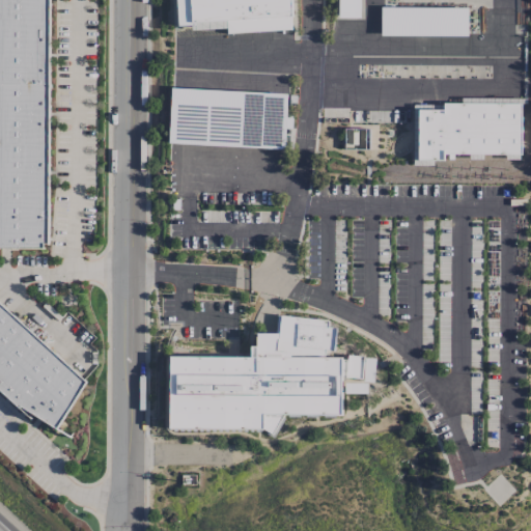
[(45,249),(0,249),(0,0),(49,0),(49,244),(45,244),(45,249)]
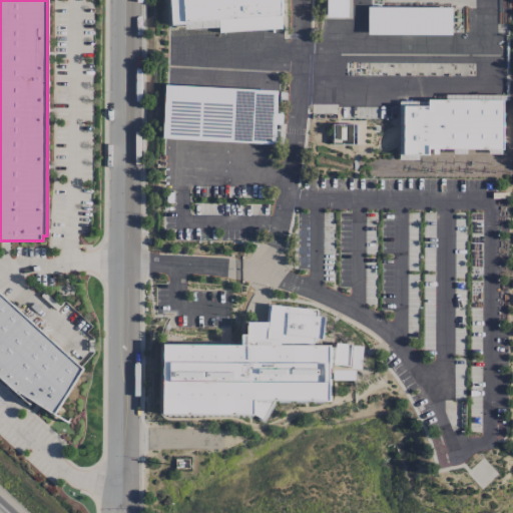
[(170,0),(172,25),(188,24),(188,21),(219,20),(219,32),(283,29),(282,0),(170,0)]
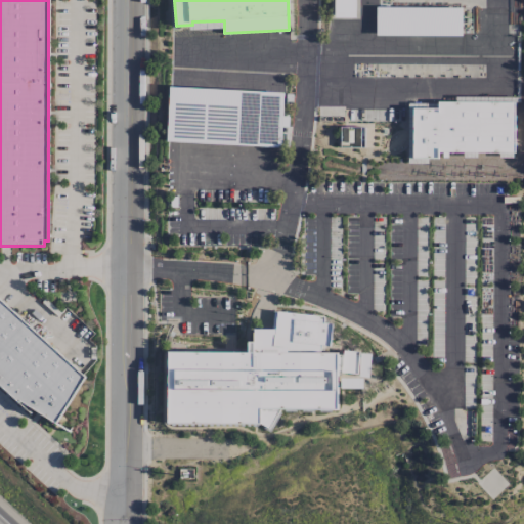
[(355,0),(335,0),(335,17),(356,18),(355,0)]
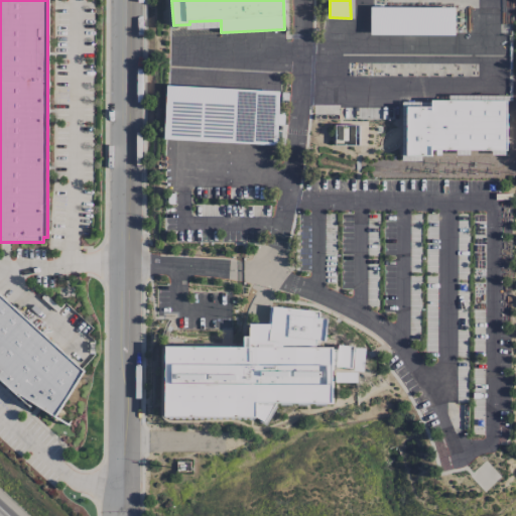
[(456,7),(371,7),(371,34),(455,35),(456,7)]
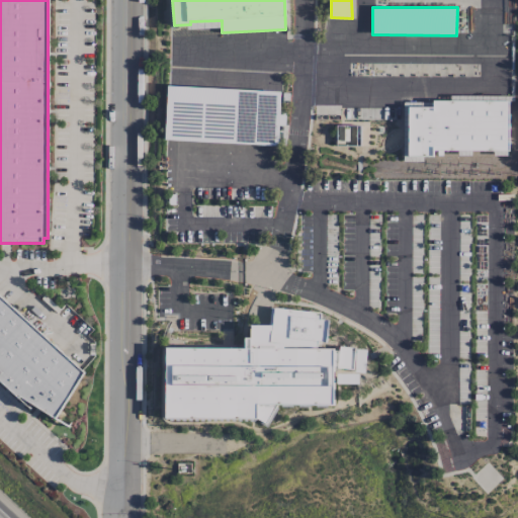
[(165,140),(278,146),(280,91),(167,86),(165,140)]
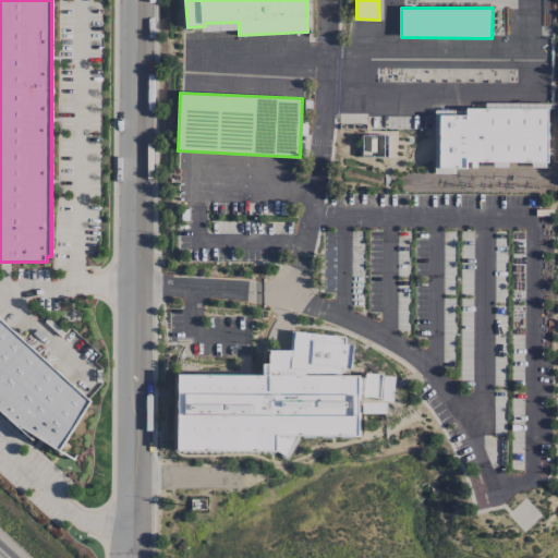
[(364,155),(388,156),(388,135),(364,135),(364,155)]
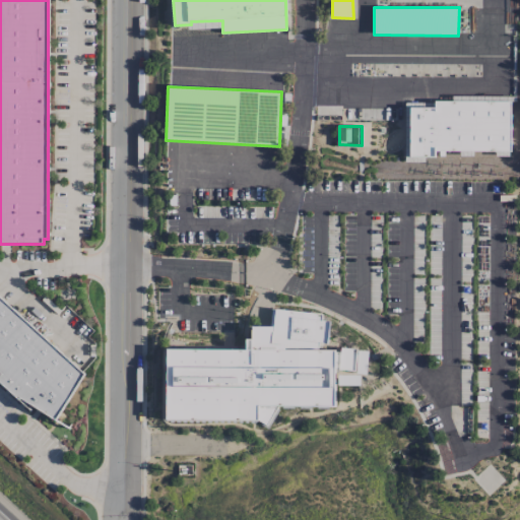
[(83,375),(0,298),(0,382),(19,400),(57,419),(83,375)]
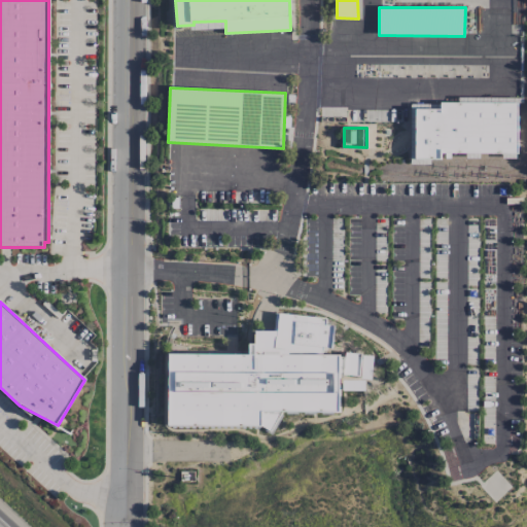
[(170,353),(169,425),(261,426),(261,410),(339,412),(340,355),(322,354),(323,348),(334,348),(334,325),(325,325),(326,316),(275,315),(274,331),(255,330),(255,345),(250,345),(249,355),(170,353)]
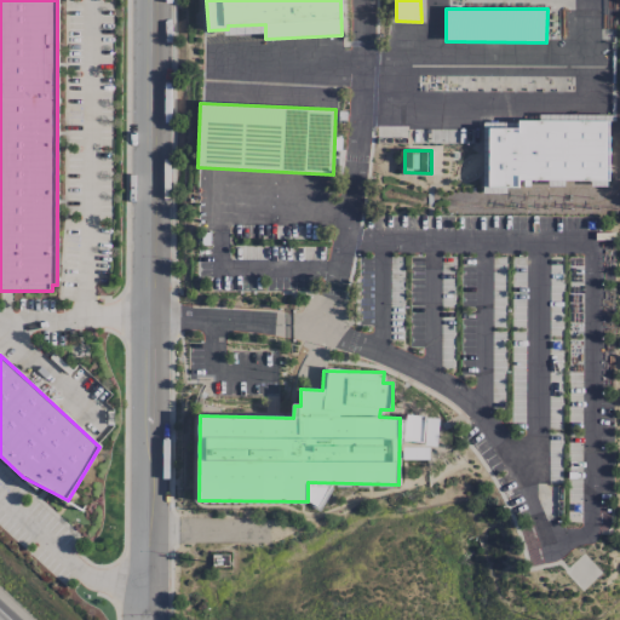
[(309,484),(309,504),(327,503),(326,484),(309,484)]
